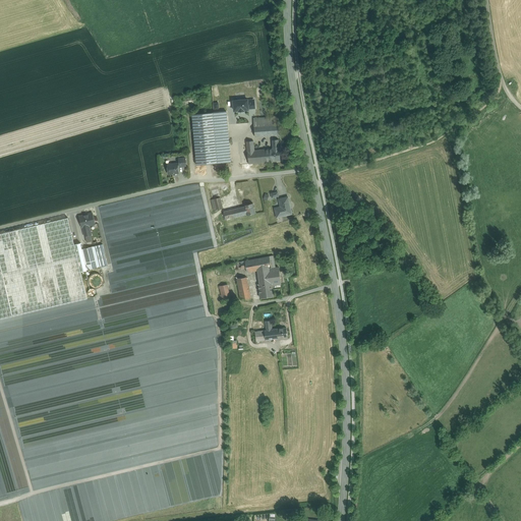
[(247,100),(231,101),(233,121),(249,120),(247,100)]
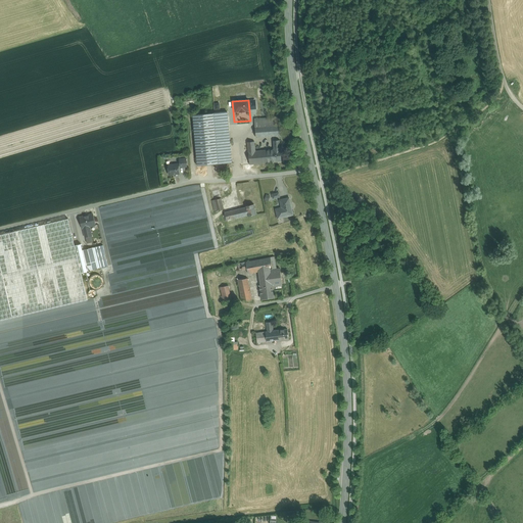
[(214,113),(193,114),(196,150),(197,165),(218,163),(214,113)]
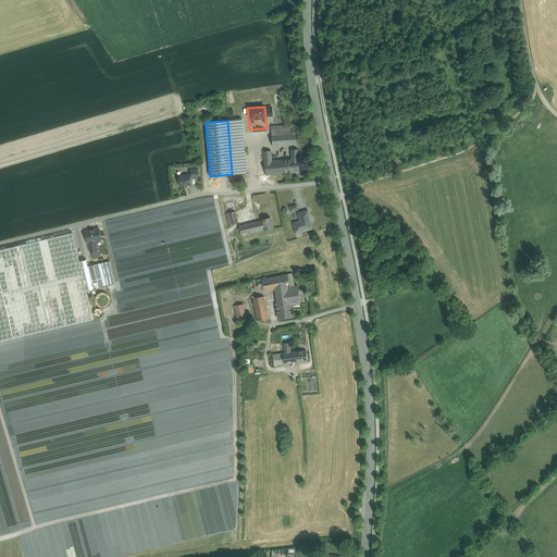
[(296,124),(271,126),(272,135),(296,133),(296,124)]
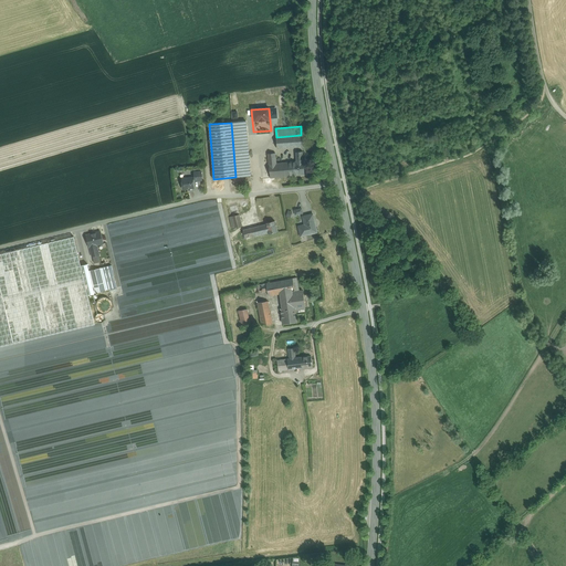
[(301,135),(276,137),(278,148),(302,147),(301,135)]
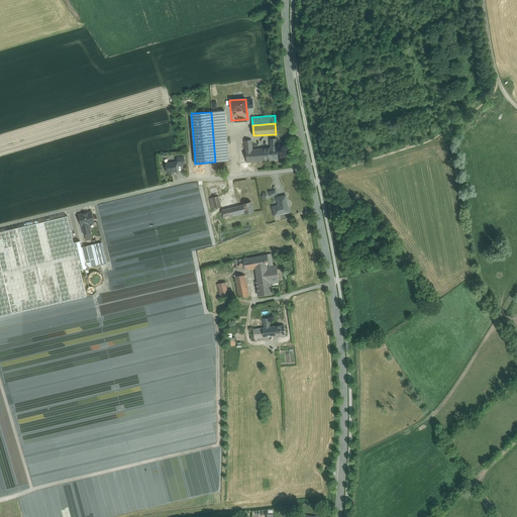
[(227,127),(220,127),(222,154),(229,154),(227,127)]
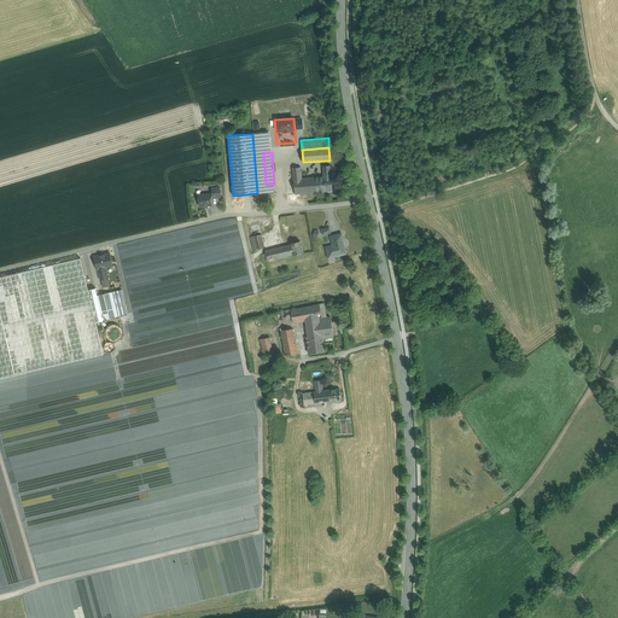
[(301,167),(292,168),(293,180),(302,179),(301,167)]
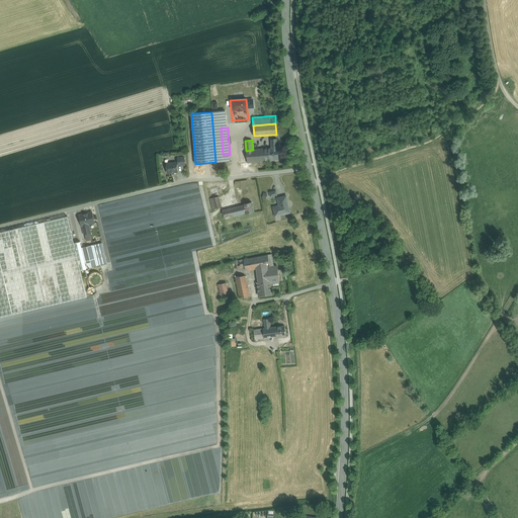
[(271,148),(268,148),(269,161),(279,160),(277,147),(271,148)]
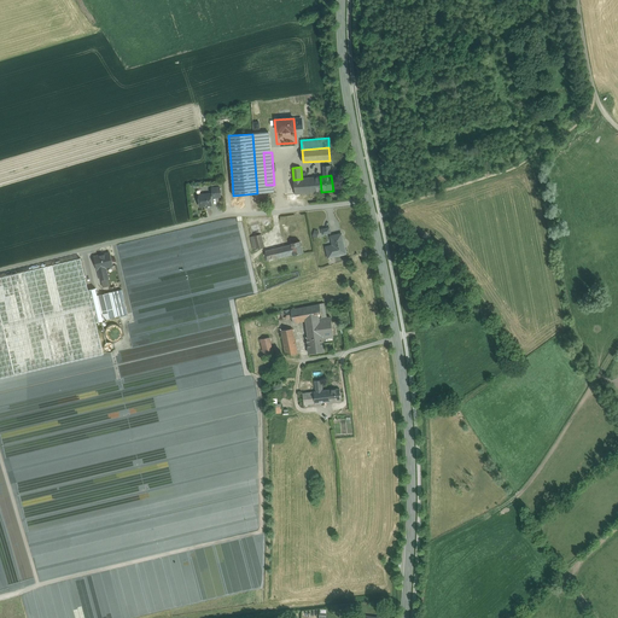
[(302,179),(293,180),(295,194),(321,192),(320,176),(302,179)]
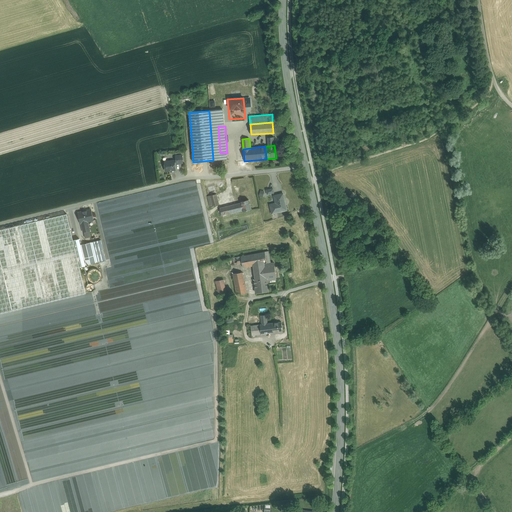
[(174,161),(165,162),(165,171),(175,170),(174,161)]
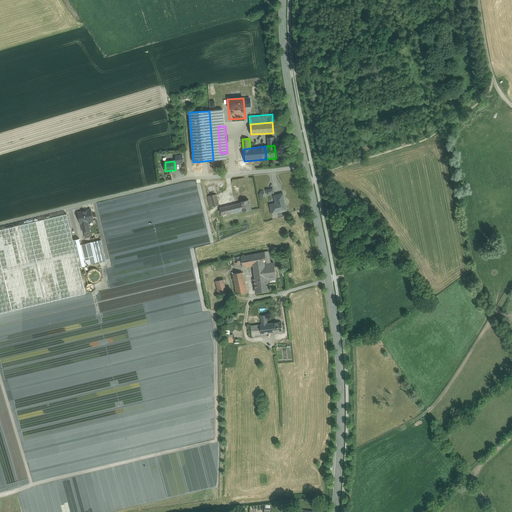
[(173,203),(173,187),(160,187),(159,197),(165,197),(164,203),(173,203)]
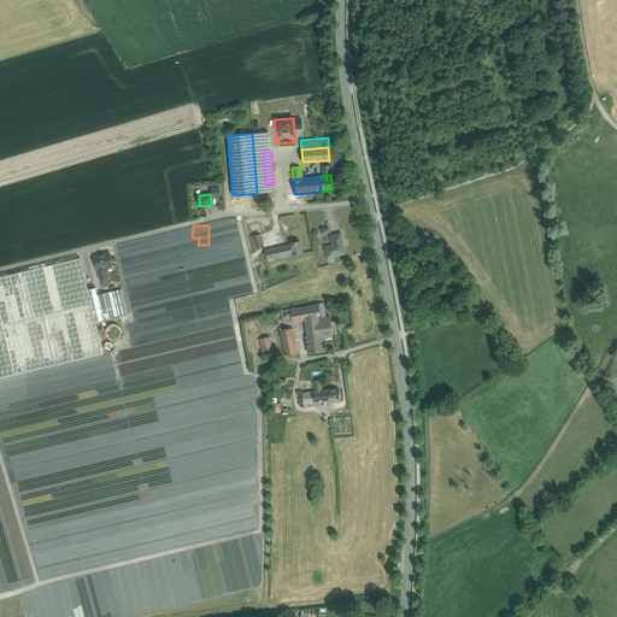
[(341,233),(330,236),(333,245),(325,247),(328,257),(346,253),(341,233)]
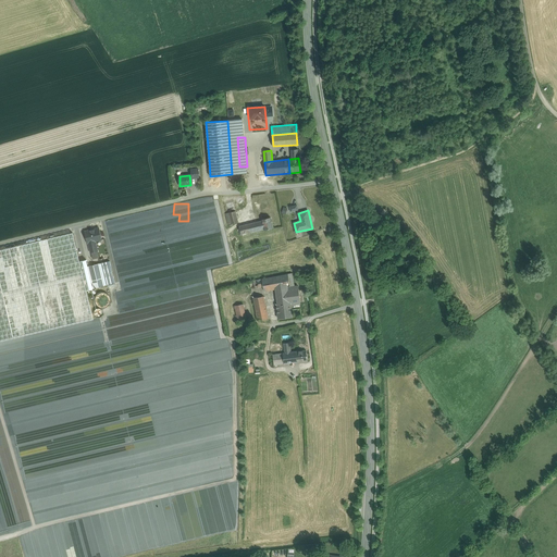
[(235,211),(229,213),(231,224),(238,222),(235,211)]
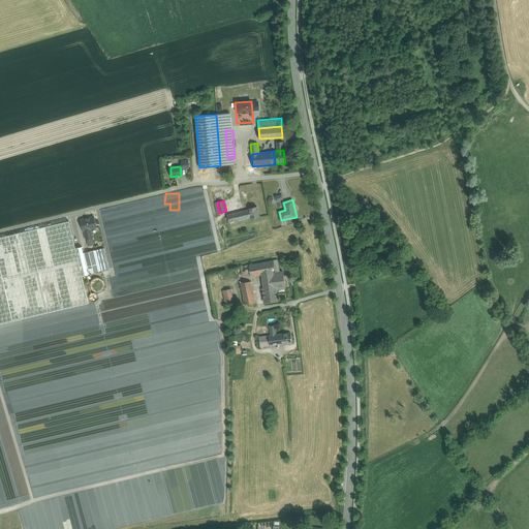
[(257,207),(248,209),(249,210),(251,217),(251,218),(259,216),(257,207)]
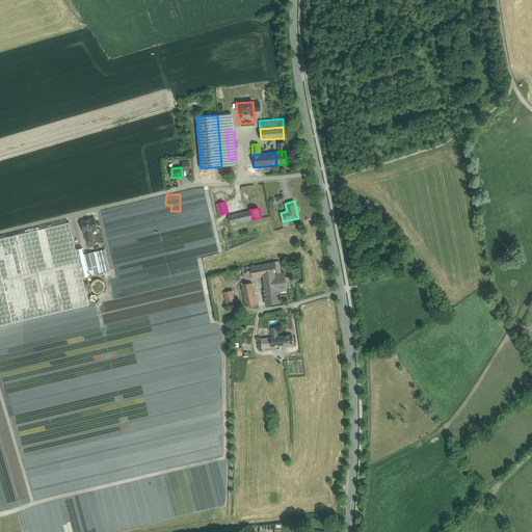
[(250,211),(229,216),(231,224),(253,218),(250,211)]
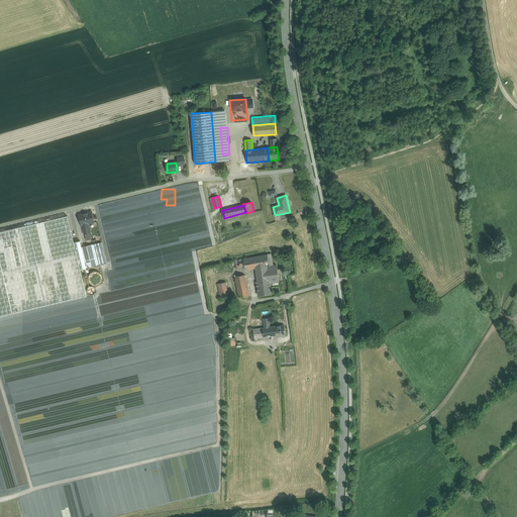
[(92,212),(84,213),(85,214),(80,215),(80,214),(79,215),(82,225),(89,224),(90,223),(94,222),(93,219),(94,219),(92,212)]
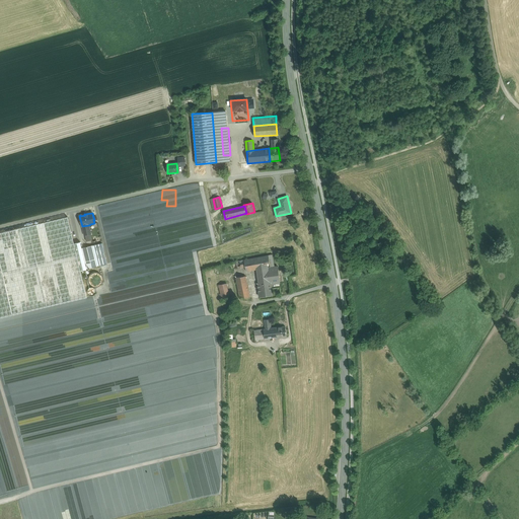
[(70,216),(34,225),(41,247),(46,270),(81,262),(70,216)]
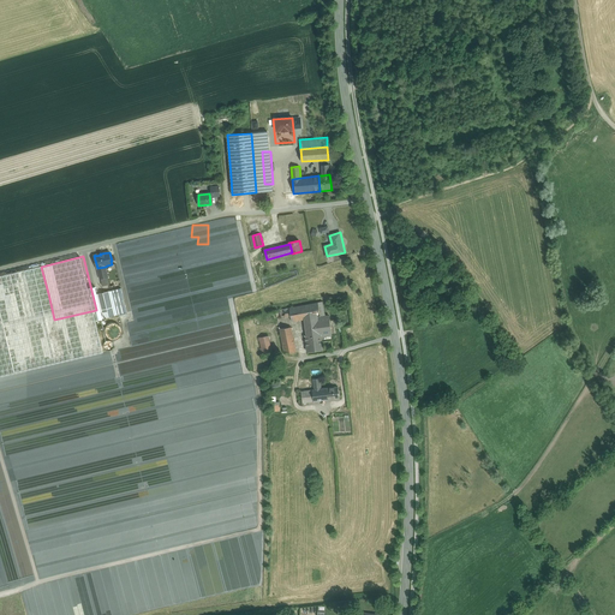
[(41,267),(0,275),(0,297),(1,304),(48,293),(41,267)]
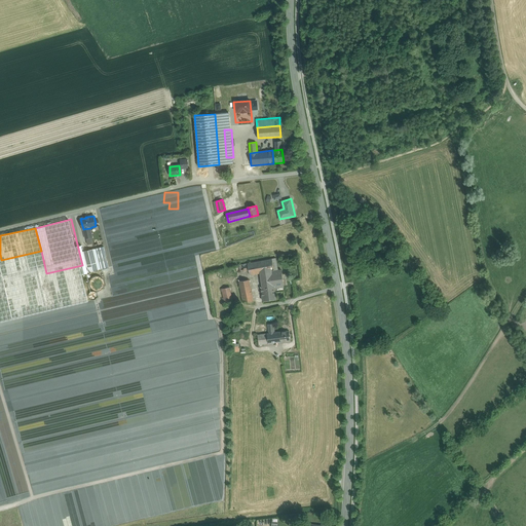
[(90,228),(83,229),(85,238),(92,237),(90,228)]
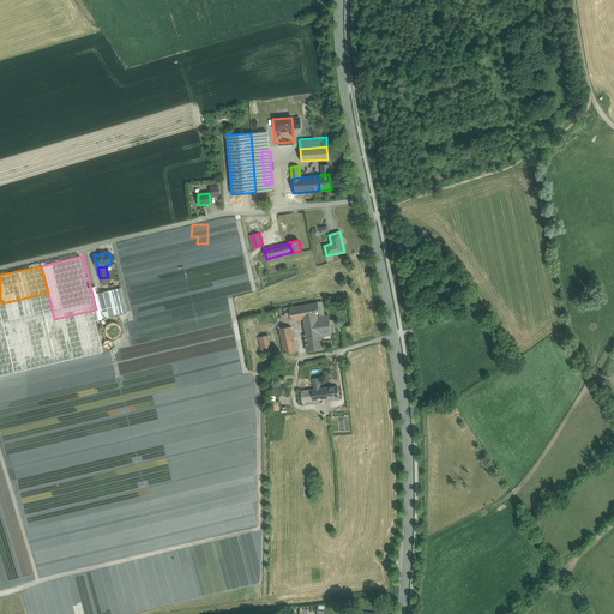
[(121,288),(109,290),(115,315),(127,312),(121,288)]
